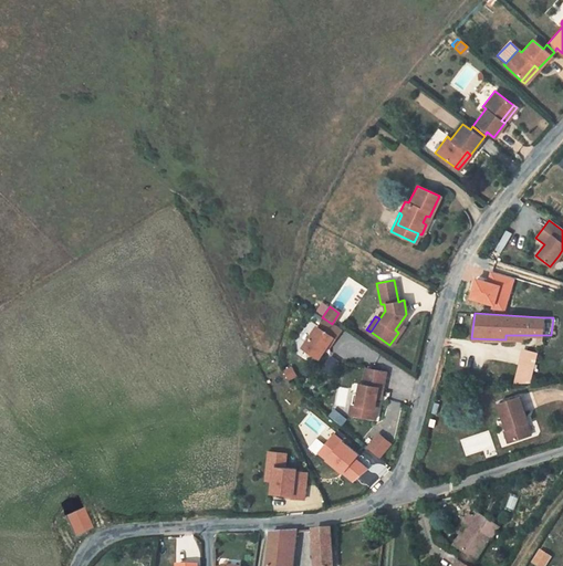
[(332,324),(324,318),(318,327),(316,326),(302,347),(318,358),(326,346),(330,341),(332,343),(341,329),(332,324)]
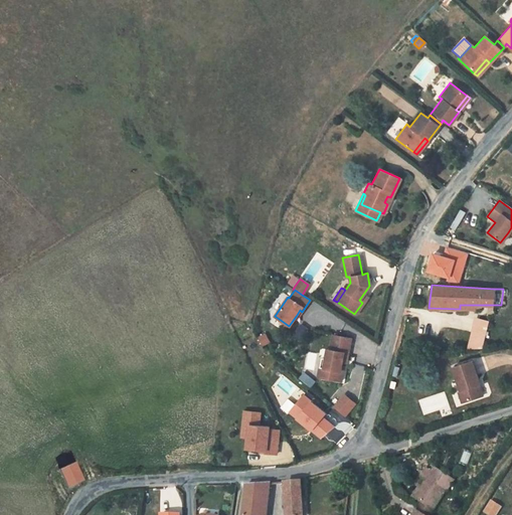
[(488,319),(476,316),(472,335),(482,337),(484,338),(488,319)]
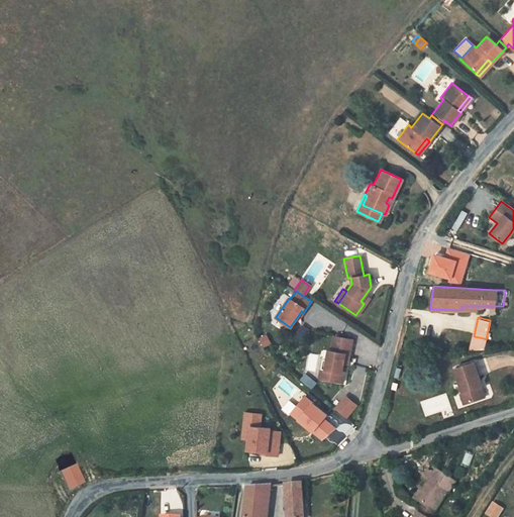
[(301,342),(306,335),(298,330),(293,337),(301,342)]
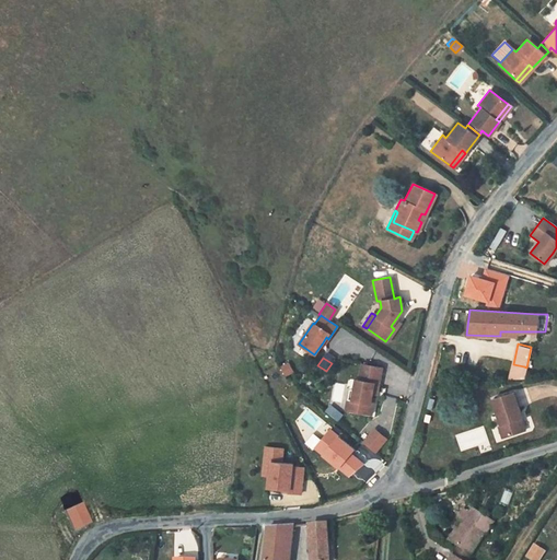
[(380,368),(360,364),(357,380),(355,380),(352,389),(348,410),(369,415),(371,404),(369,403),(370,394),(375,395),(380,368)]
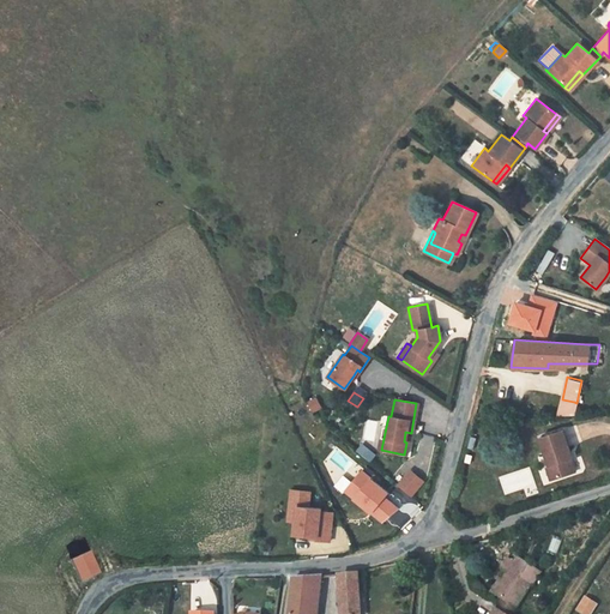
[(574,402),(562,399),(557,417),(571,416),(574,402)]
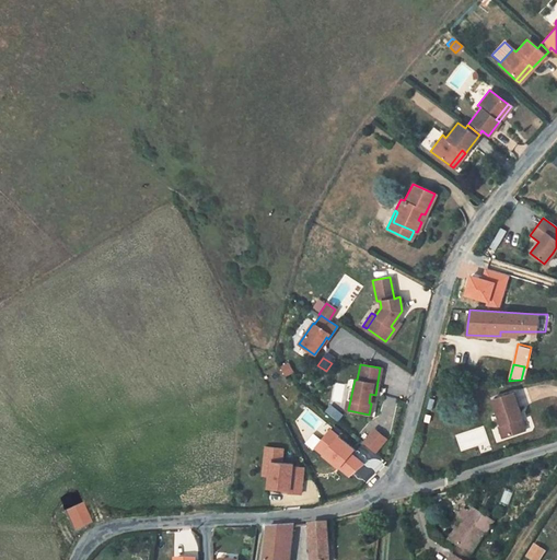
[(522,430),(519,419),(520,418),(511,392),(490,399),(499,426),(503,436),(522,430)]
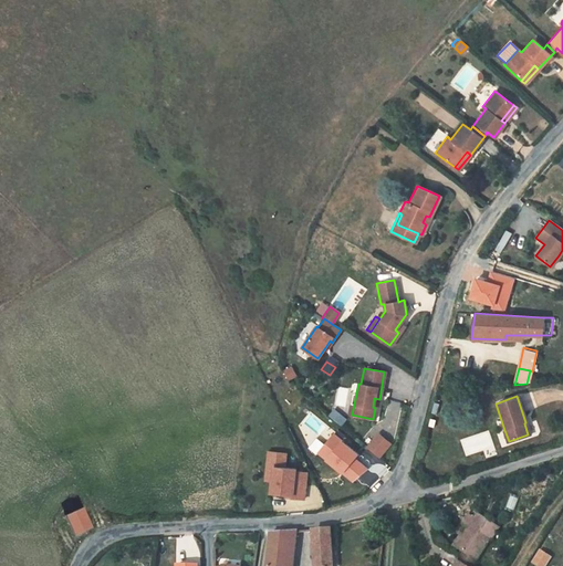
[(302,423),(315,436),(323,427),(309,415),(302,423)]
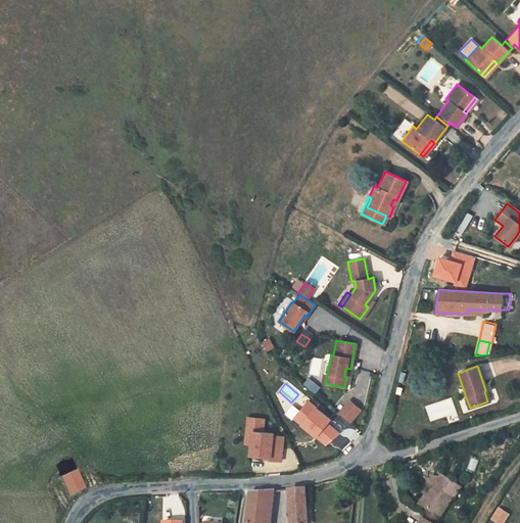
[(329,424),(333,419),(308,398),(291,419),(327,446),(339,431),(329,424)]
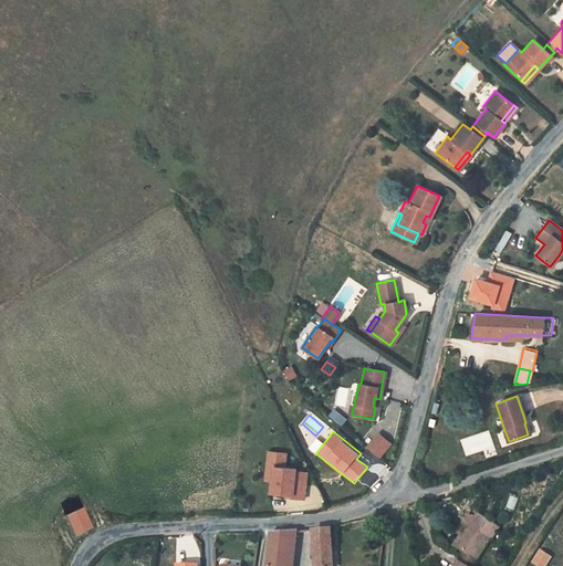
[(377,432),(365,447),(378,458),(392,443),(377,432)]
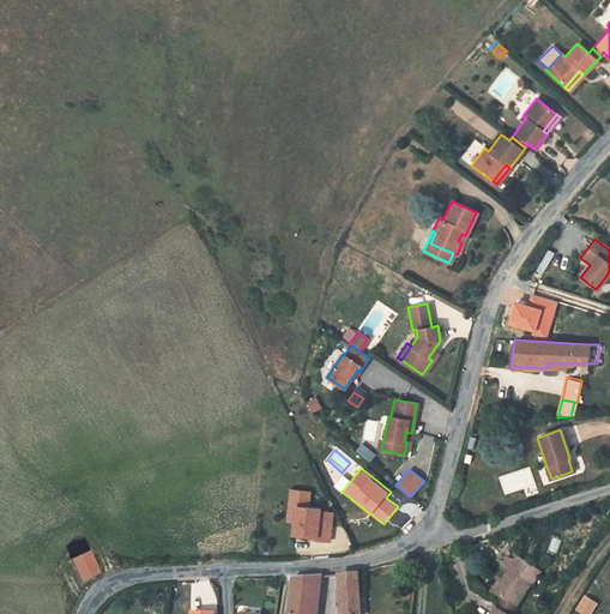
[(309,536),(315,537),(315,541),(327,542),(331,516),(319,515),(320,510),(307,507),(309,492),(294,491),(291,506),(296,507),(294,522),(293,535),(309,536)]
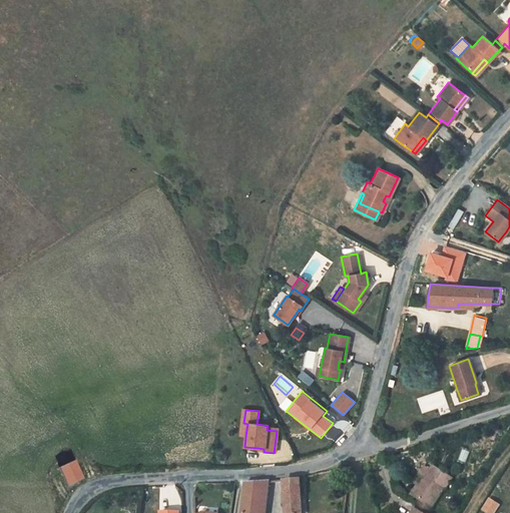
[(56,467),(64,485),(78,479),(69,461),(56,467)]
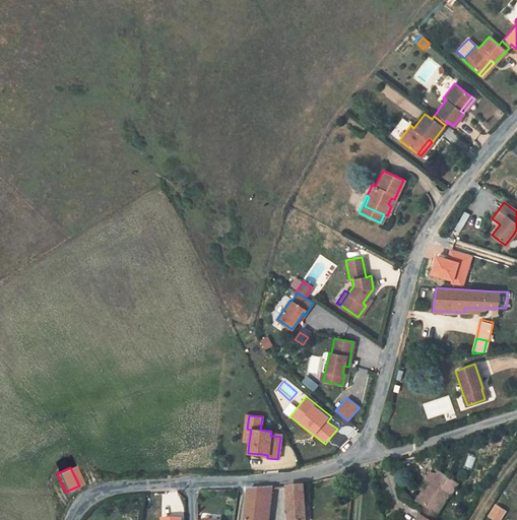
[(434,476),(429,473),(424,480),(430,484),(425,492),(417,504),(425,508),(435,514),(447,496),(448,497),(455,485),(436,472),(434,476)]
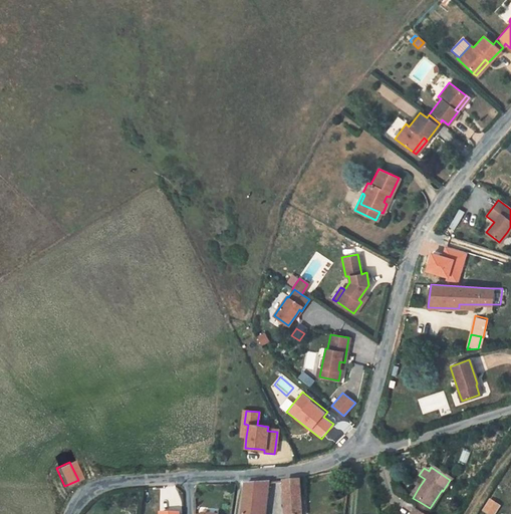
[(299,513),(298,480),(281,481),(283,513),(299,513)]
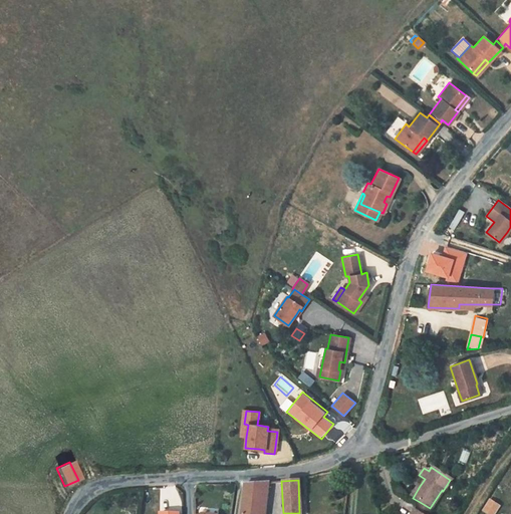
[(267,482),(244,484),(241,511),(262,512),(263,511),(263,498),(265,498),(267,482)]
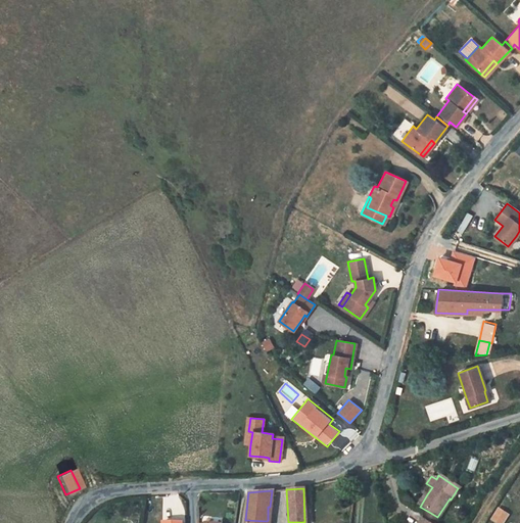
[(420,507),(427,494),(425,493),(418,505),(420,507)]
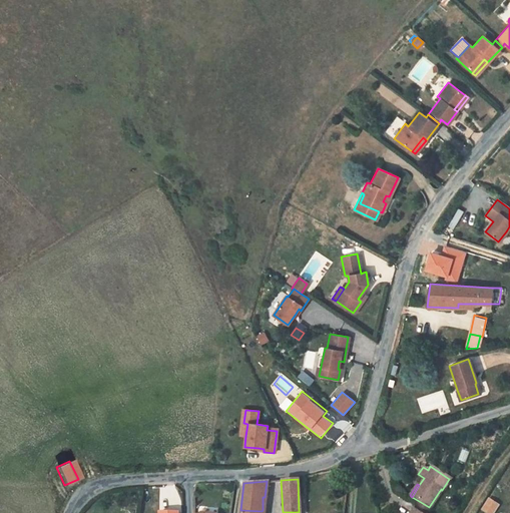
[(488,498),(481,510),(485,512),(494,512),(499,504),(488,498)]
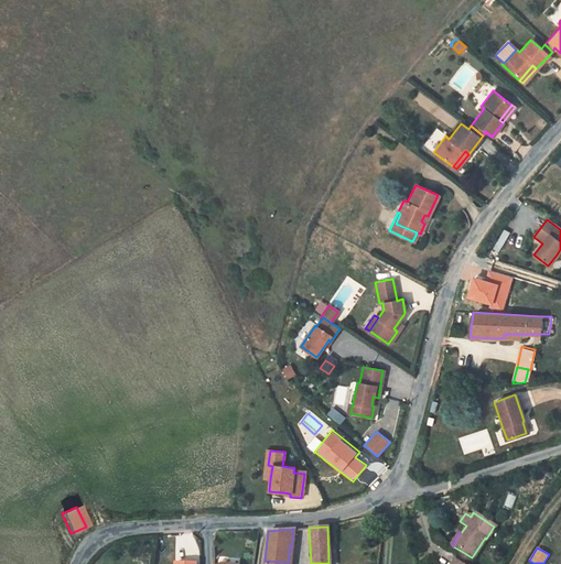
[(472,557),(461,551),(457,555),(468,563),(472,557)]
